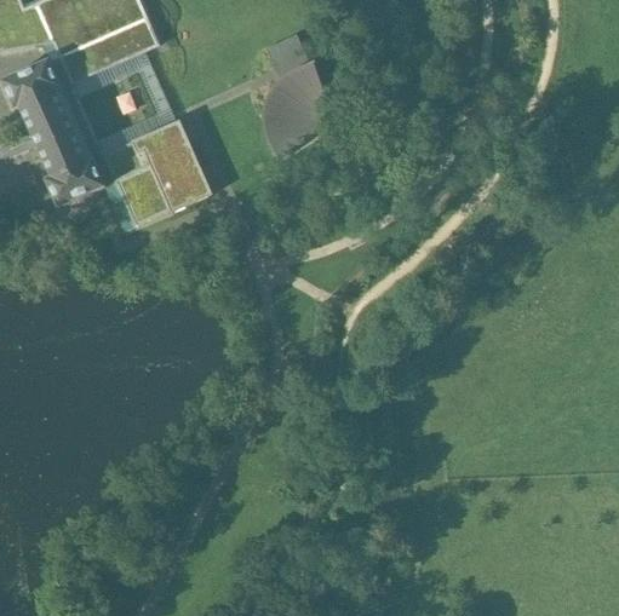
[(0,0),(0,52),(43,45),(55,40),(73,82),(159,44),(138,0),(40,0),(24,7),(21,0),(0,0)]
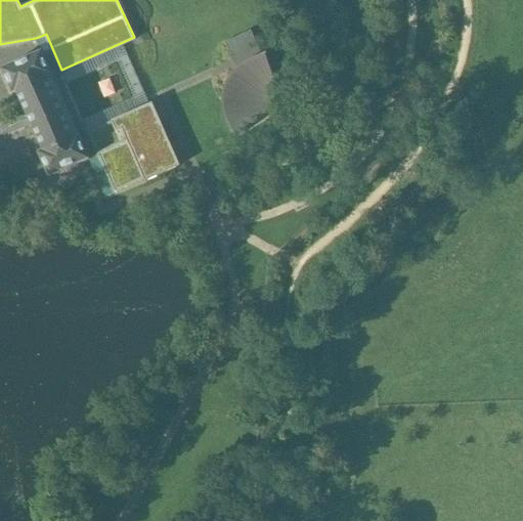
[(233,135),(245,129),(242,123),(276,109),(276,110),(278,110),(277,109),(276,107),(276,106),(276,104),(277,103),(277,101),(278,101),(279,100),(280,100),(281,100),(282,99),(281,98),(280,98),(261,55),(266,52),(265,50),(261,52),(250,29),(224,40),(226,43),(228,47),(229,48),(232,50),(234,51),(237,51),(240,51),(242,51),(244,50),(246,54),(248,58),(243,61),(238,63),(235,67),(232,71),(229,75),(226,80),(224,84),(222,90),(222,97),(222,105),(223,112),(225,117),(233,135)]
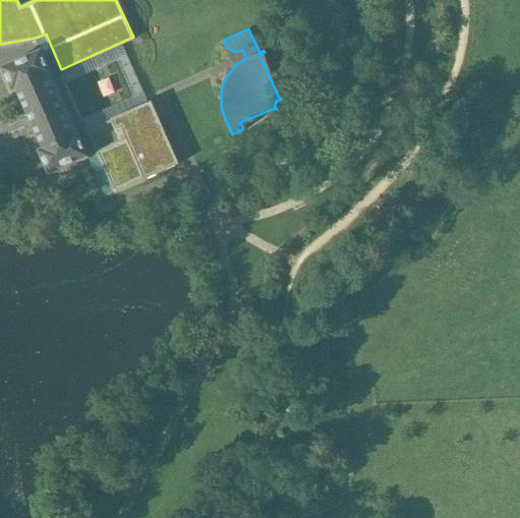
[(87,129),(87,127),(148,102),(122,44),(61,70),(61,69),(46,34),(36,38),(38,44),(41,50),(88,157),(104,195),(114,191),(87,129)]
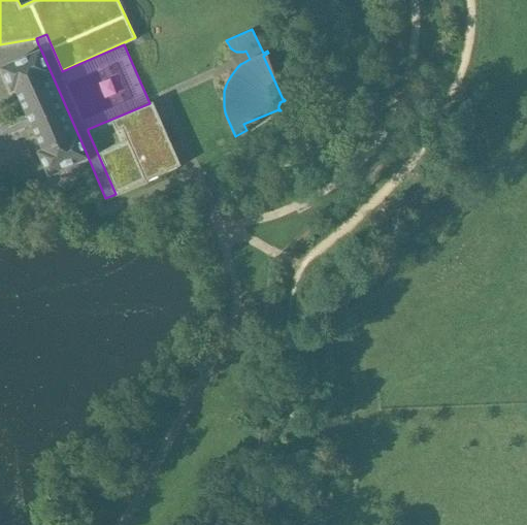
[(50,176),(89,159),(41,51),(1,68),(12,92),(17,90),(30,121),(43,151),(39,153),(50,176)]
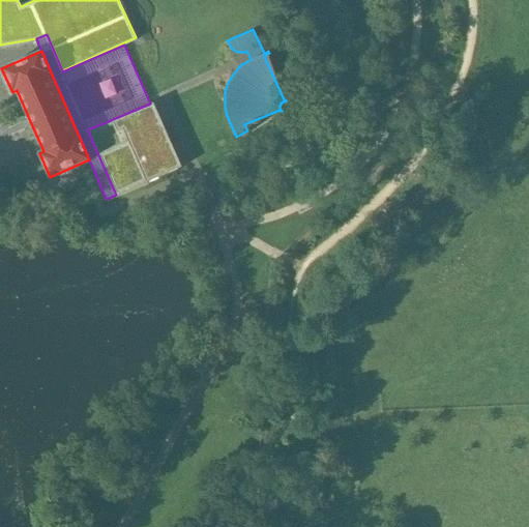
[(153,103),(88,132),(116,195),(181,166),(153,103)]
